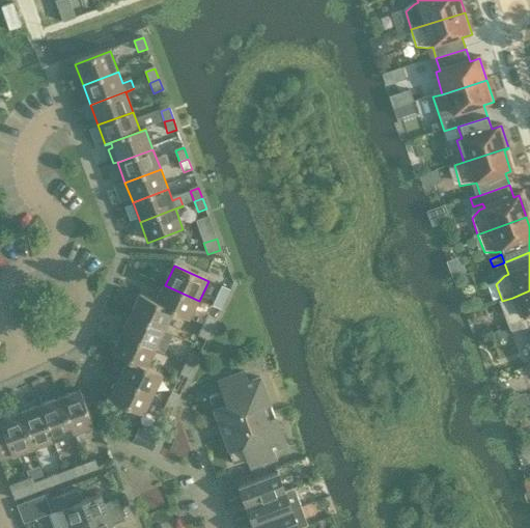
[(190,321),(199,301),(165,285),(156,304),(174,313),(190,321)]
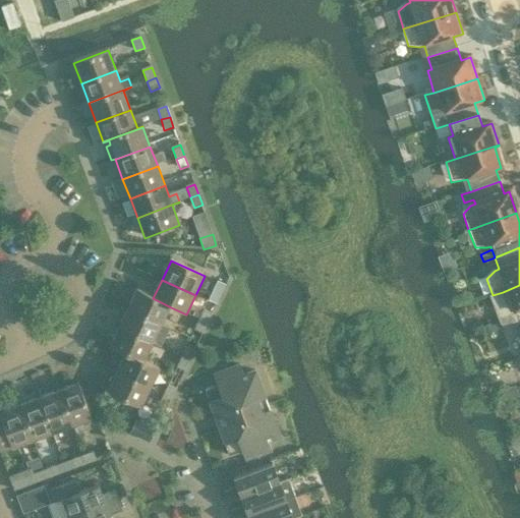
[(222,296),(226,286),(218,283),(214,292),(222,296)]
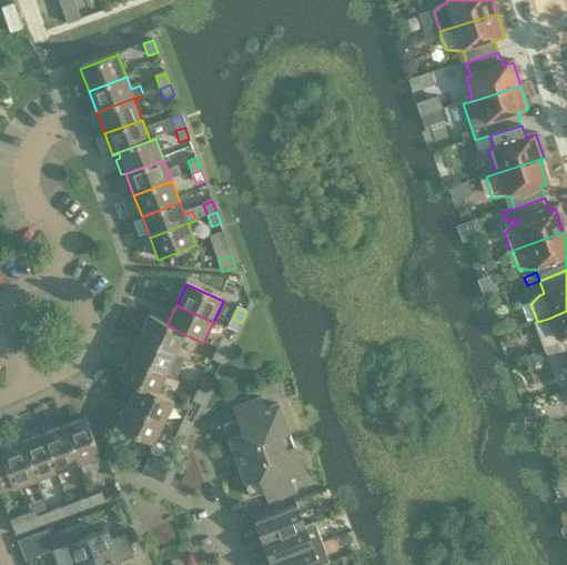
[(562,340),(566,352),(566,311),(548,319),(556,342),(562,340)]
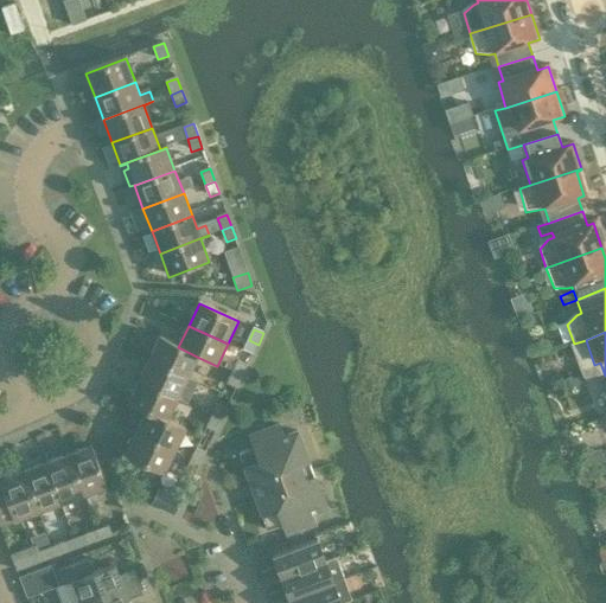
[(178,347),(160,339),(148,363),(187,382),(199,358),(178,347)]
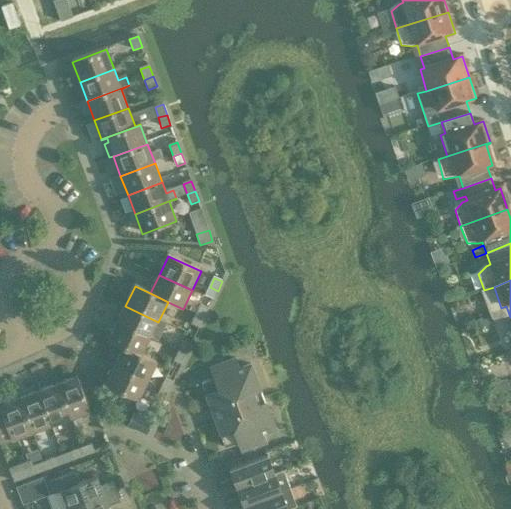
[(158,322),(125,306),(117,323),(150,338),(158,342),(167,325),(158,322)]
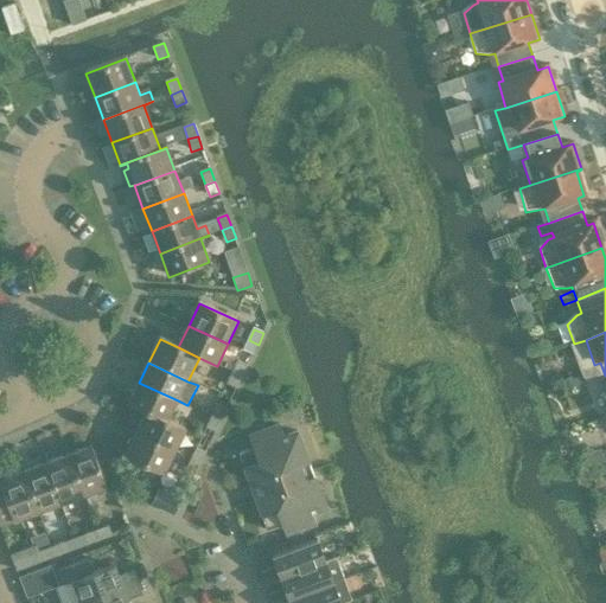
[(234,373),(242,378),(247,367),(238,363),(234,373)]
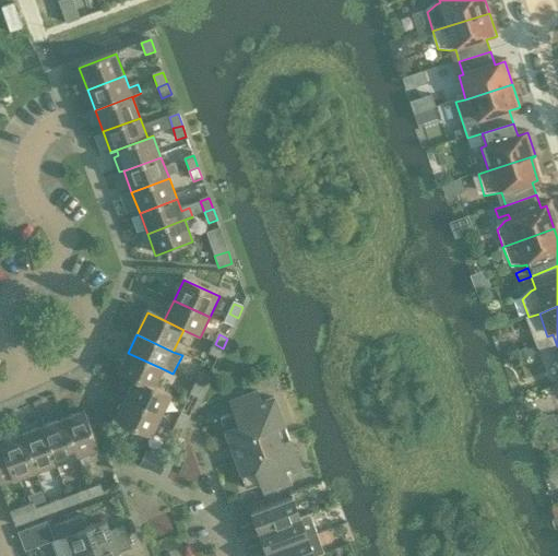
[(217,358),(223,349),(215,344),(210,355),(217,358)]
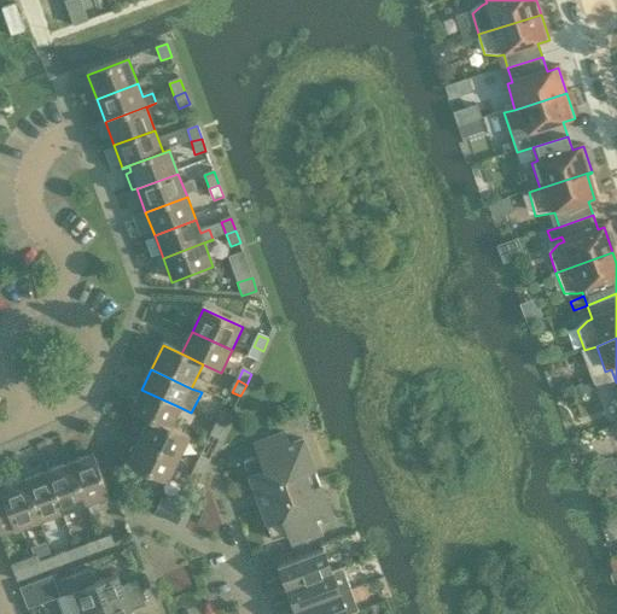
[(170,431),(181,408),(141,390),(132,411),(150,420),(170,431)]
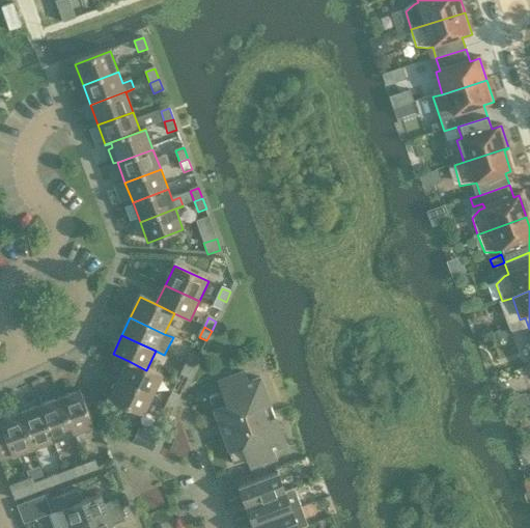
[(186,365),(194,369),(198,359),(190,356),(186,365)]
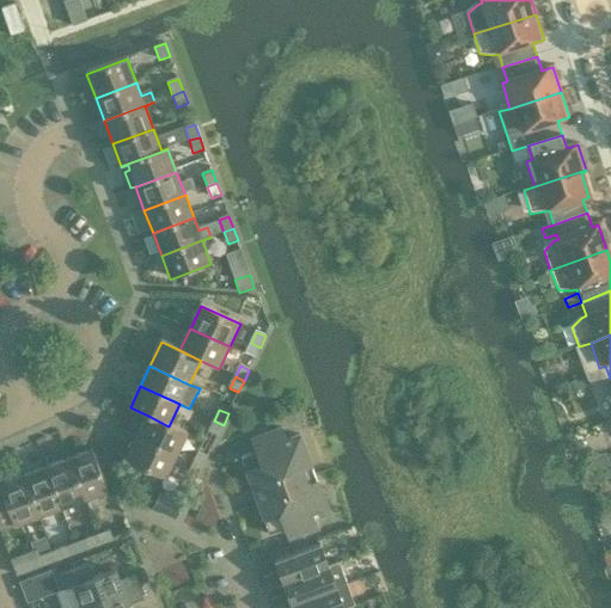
[(169,427),(148,416),(138,438),(177,458),(188,435),(169,427)]
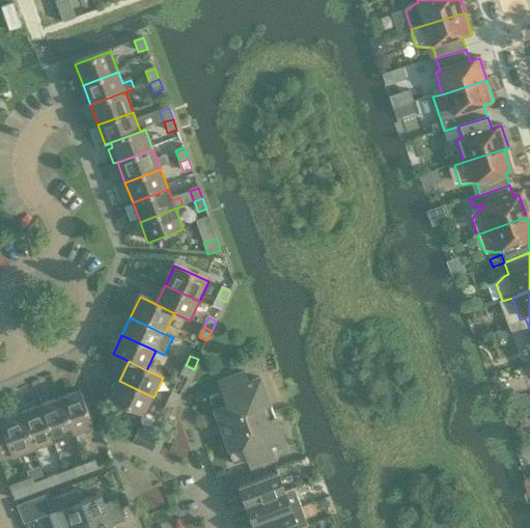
[(189,379),(194,369),(186,365),(180,376),(189,379)]
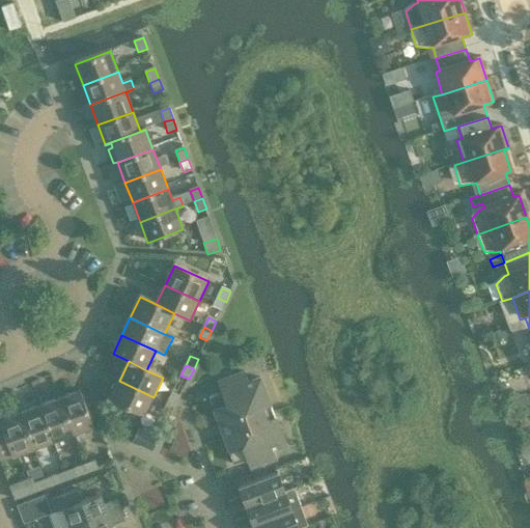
[(222,394),(210,398),(210,399),(234,466),(247,462),(251,472),(278,462),(274,451),(286,447),(261,380),(249,385),(245,373),(218,384),(222,394)]
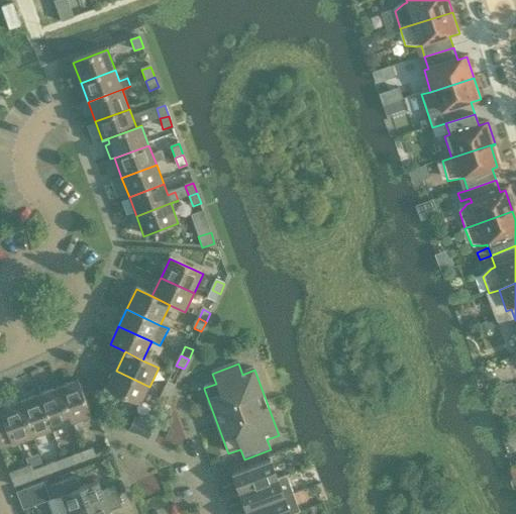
[(140,406),(149,387),(116,371),(107,390),(140,406)]
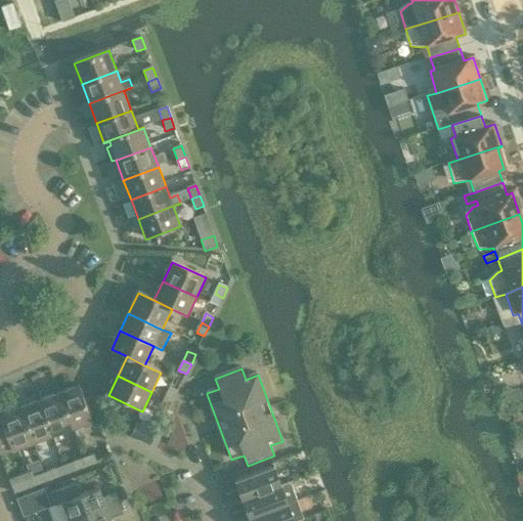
[(60,395),(73,430),(93,422),(80,388),(60,395)]
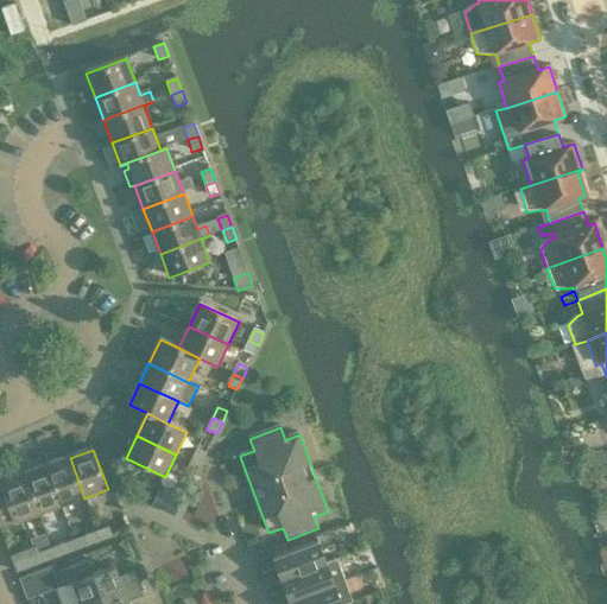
[(197,451),(193,462),(201,466),(206,455),(197,451)]
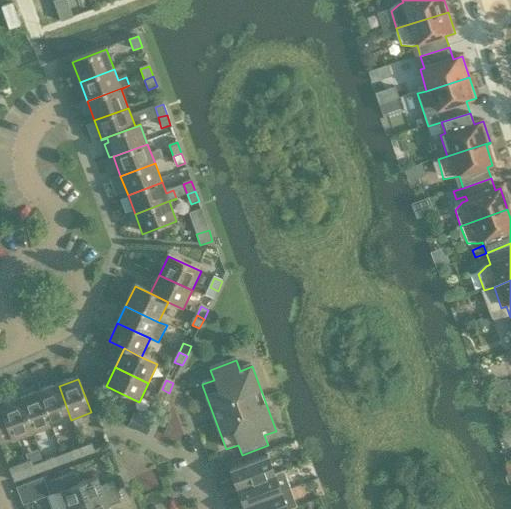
[(51,427),(71,420),(59,386),(39,393),(51,427)]
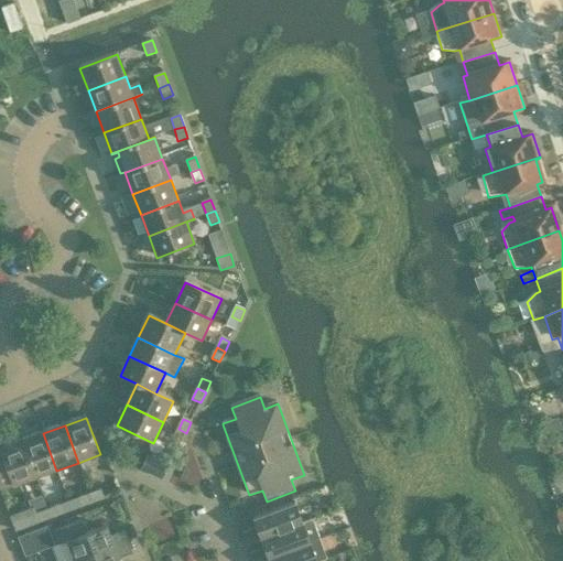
[(186,433),(179,429),(173,439),(181,443),(186,433)]
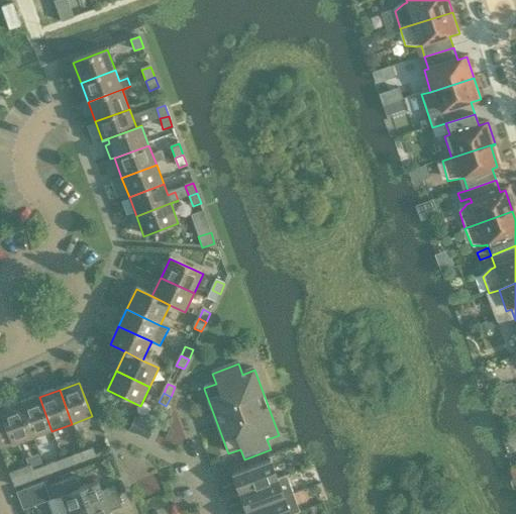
[(52,431),(39,397),(20,404),(33,438),(52,431)]
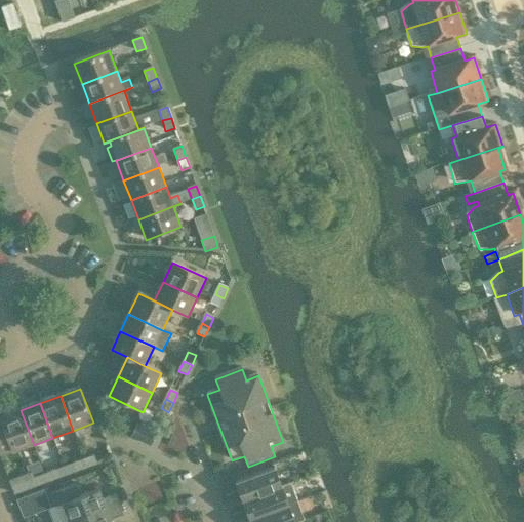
[(12,453),(34,445),(21,410),(0,417),(0,455),(0,457),(12,452),(12,453)]
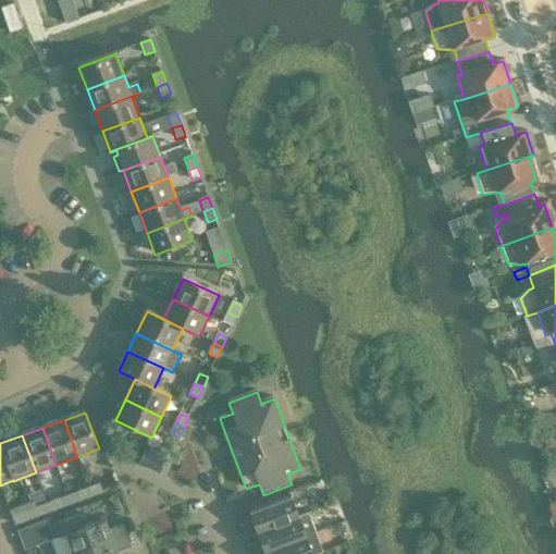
[(165,462),(150,454),(144,466),(160,474),(165,462)]
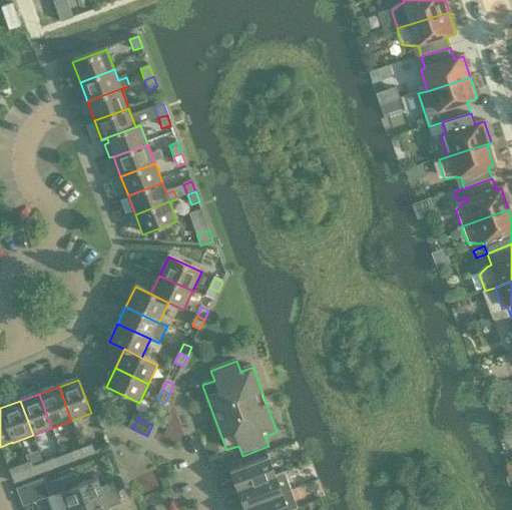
[(81,450),(85,459),(94,455),(91,446),(81,450)]
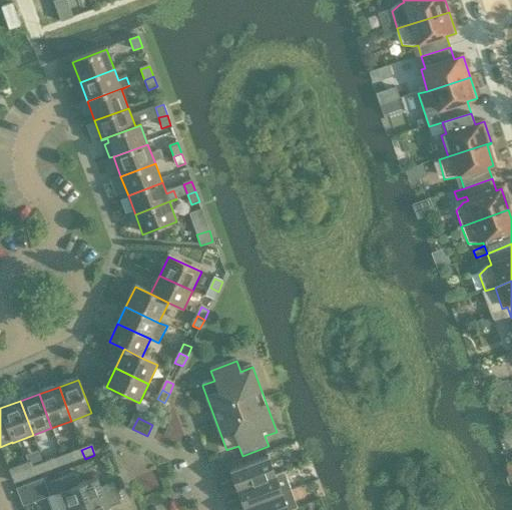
[(75,462),(85,459),(81,450),(72,454),(75,462)]
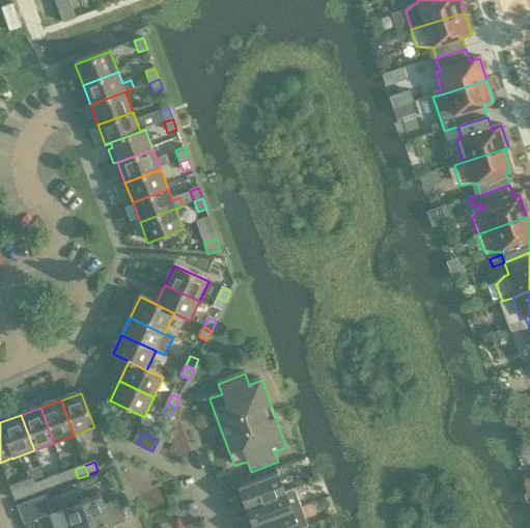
[(233,513),(247,509),(247,508),(285,494),(278,475),(240,490),(243,498),(229,503),(233,513)]
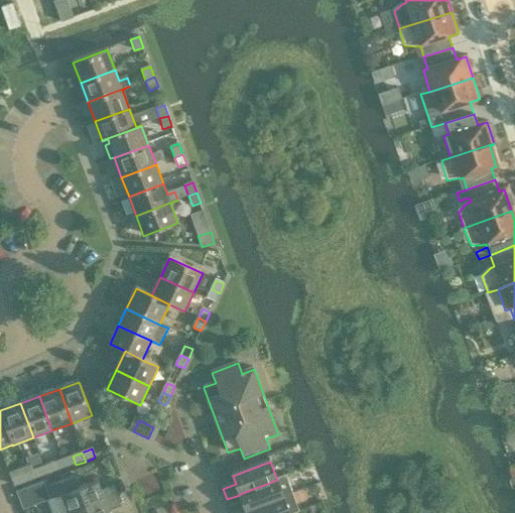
[(43,467),(46,476),(59,471),(56,463),(43,467)]
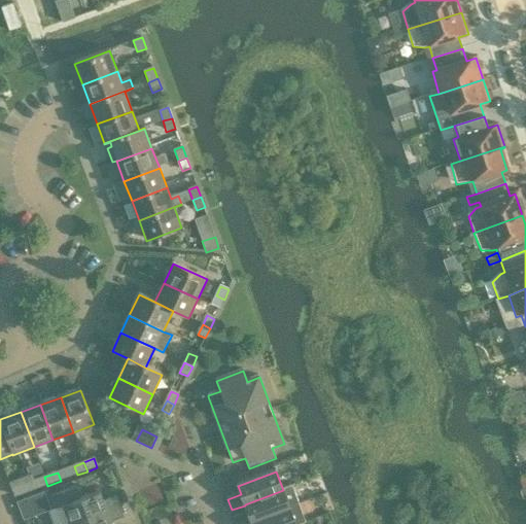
[(15,497),(47,486),(44,477),(34,481),(32,476),(10,484),(15,497)]
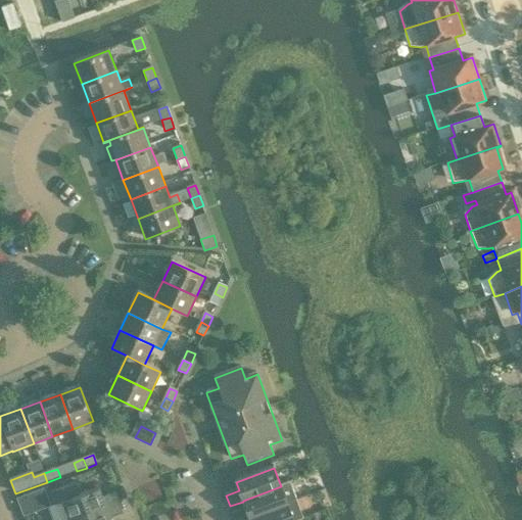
[(243,501),(243,502),(246,510),(233,514),(235,519),(249,519),(296,502),(290,483),(281,486),(243,501)]
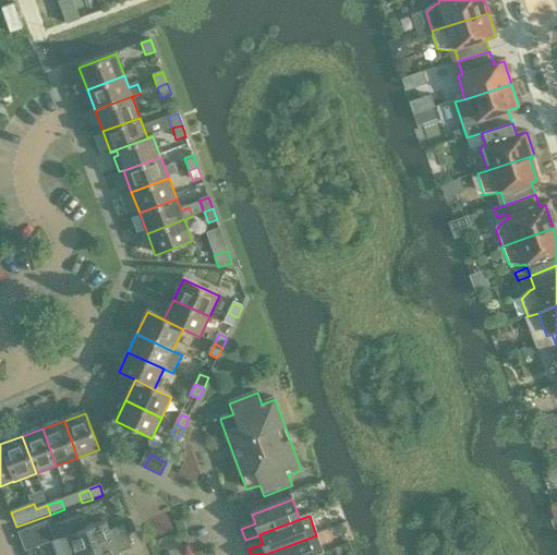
[(84,554),(128,539),(123,527),(109,532),(106,522),(84,530),(80,517),(53,527),(59,541),(68,538),(74,554),(84,554)]
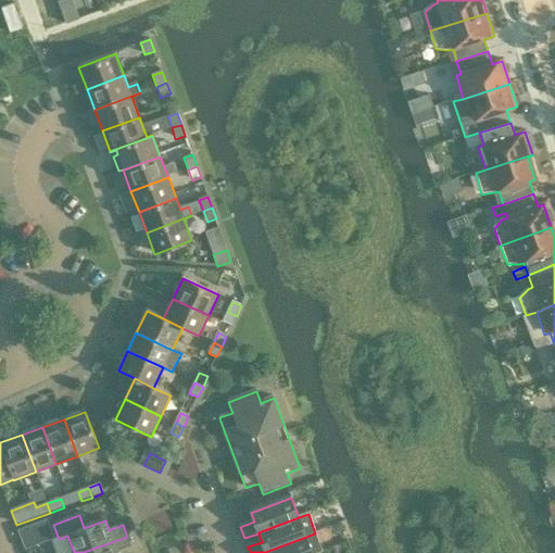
[(323,552),(315,533),(265,552),(323,552)]
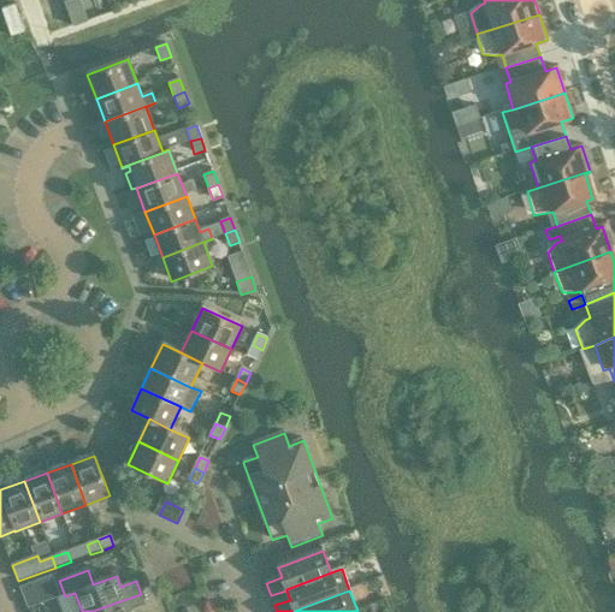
[(146,606),(141,594),(93,611),(130,611),(146,606)]
